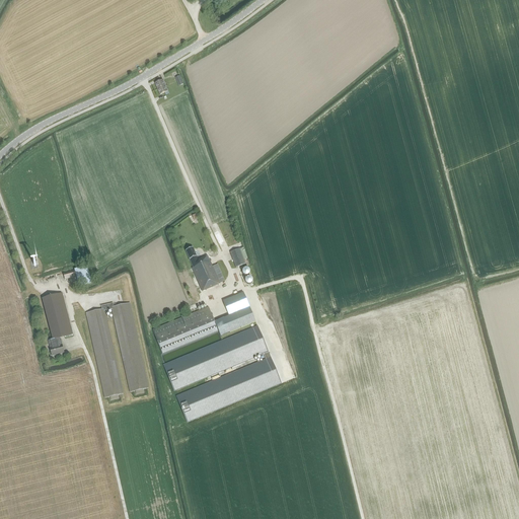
[(155,83),(157,89),(165,86),(163,80),(155,83)]
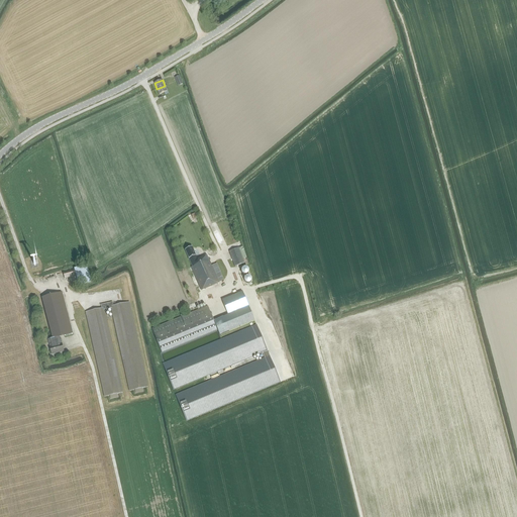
[(160,95),(164,93),(166,95),(169,94),(168,91),(165,86),(157,89),(160,95)]
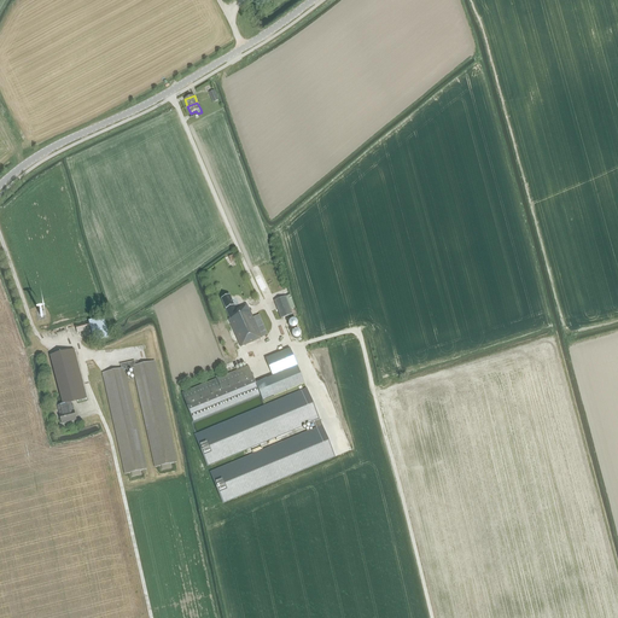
[(262,338),(248,304),(244,305),(243,303),(239,305),(240,308),(235,309),(229,295),(221,298),(229,319),(228,319),(238,342),(234,343),(237,349),(262,338)]
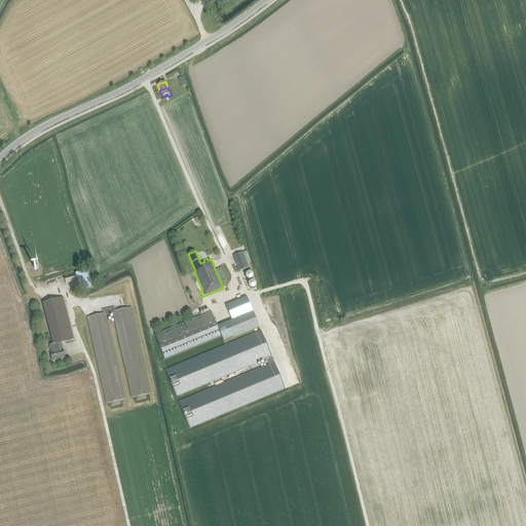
[(239,271),(249,268),(242,253),(233,256),(239,271)]
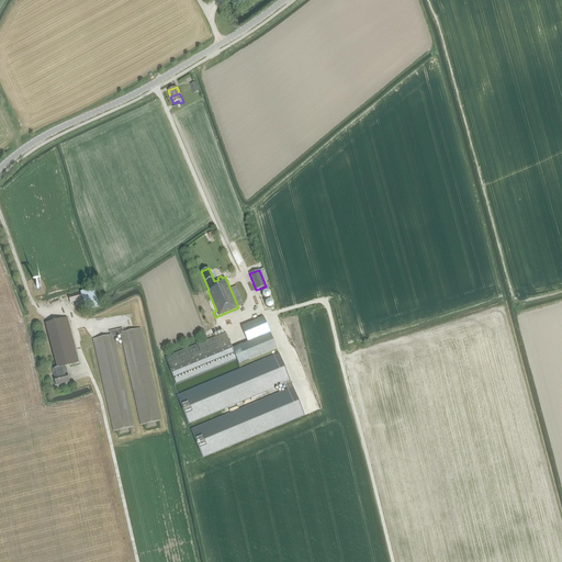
[(86,310),(99,306),(94,289),(81,292),(86,310)]
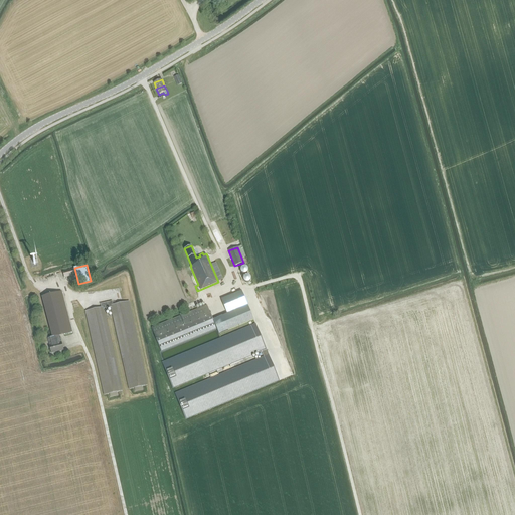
[(64,278),(75,275),(73,269),(63,272),(64,277),(64,278)]
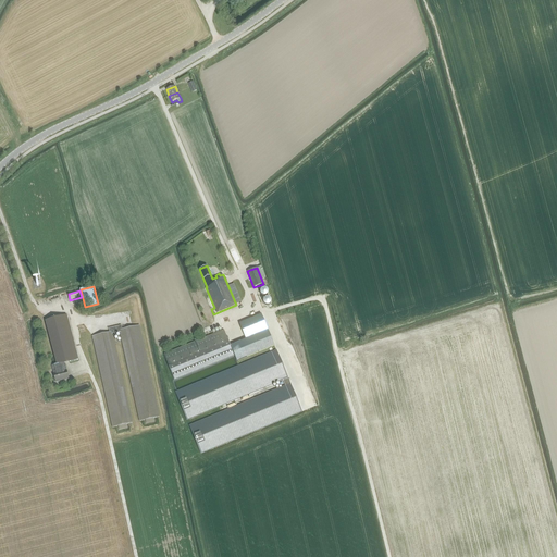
[(45,321),(57,366),(51,367),(56,382),(69,379),(66,370),(65,371),(64,368),(65,367),(64,363),(78,359),(66,314),(45,321)]
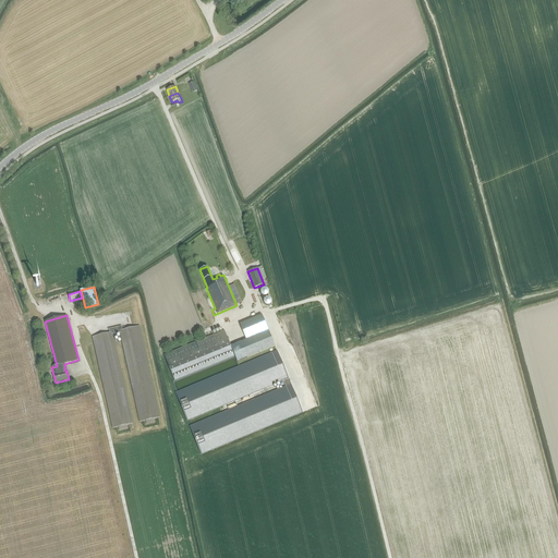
[(174,380),(234,356),(237,362),(247,358),(275,347),(268,330),(262,315),(240,324),(246,340),(231,347),(223,330),(165,355),(174,380)]
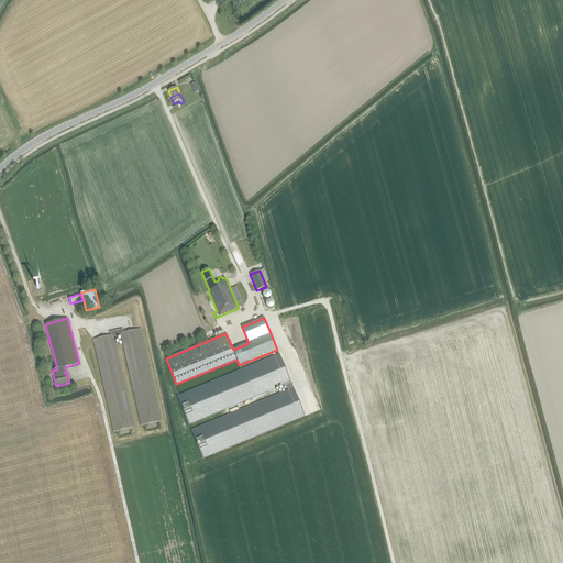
[(141,330),(141,329),(123,333),(123,329),(110,332),(111,337),(94,340),(114,432),(134,428),(114,338),(121,335),(142,426),(162,421),(141,330)]
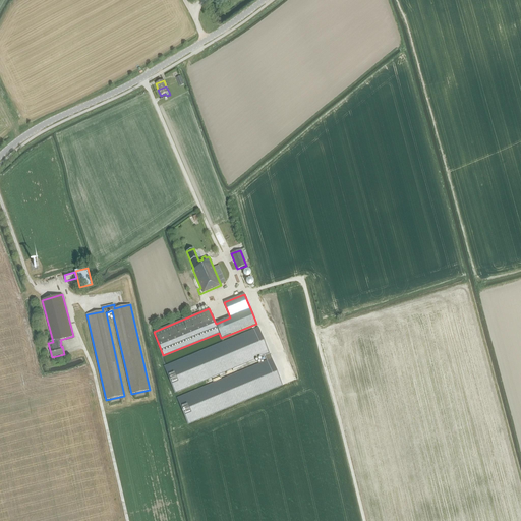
[(76,309),(77,315),(84,314),(84,311),(87,311),(87,312),(92,312),(91,305),(80,306),(80,309),(76,309)]
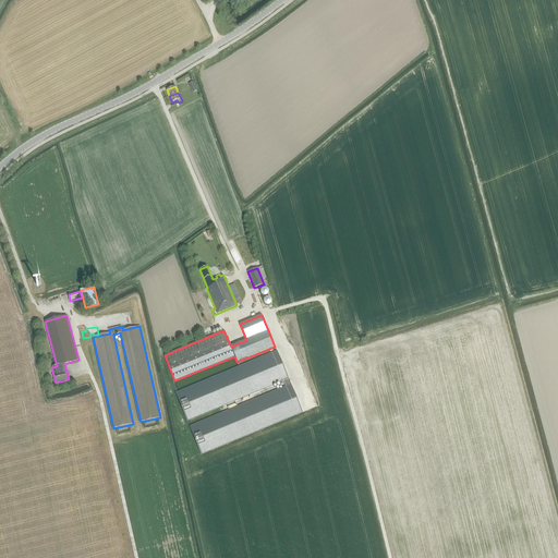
[(187,421),(283,381),(286,387),(190,427),(202,455),(302,412),(277,351),(176,393),(187,421)]
